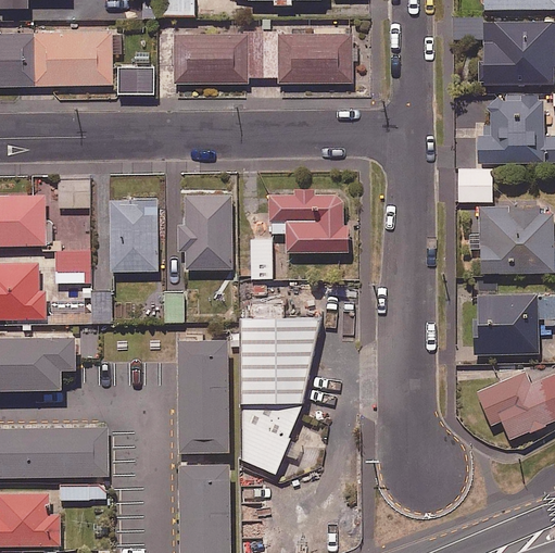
[(193,0),(155,0),(156,15),(194,15),(193,0)]
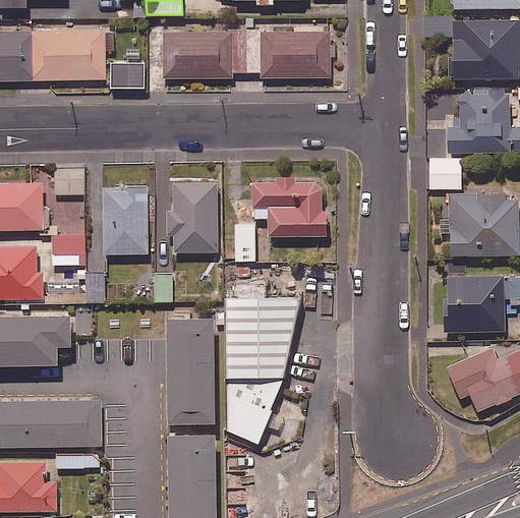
[(519,0),(451,0),(452,9),(519,7),(519,0)]
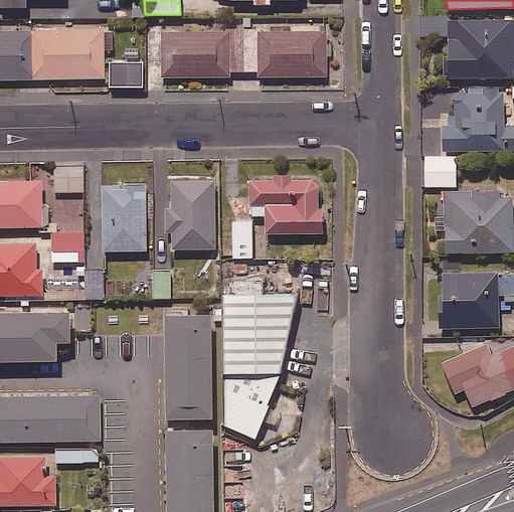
[(448,21),(448,15),(419,16),(420,38),(449,37),(448,21)]
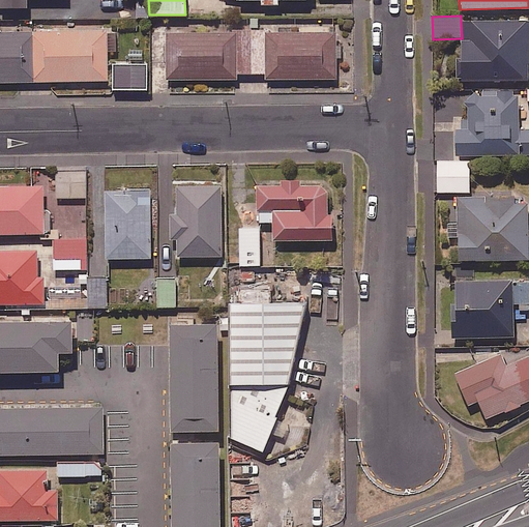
[(462,38),(462,59),(456,59),(457,81),(528,80),(528,63),(528,20),(461,22),(462,38)]
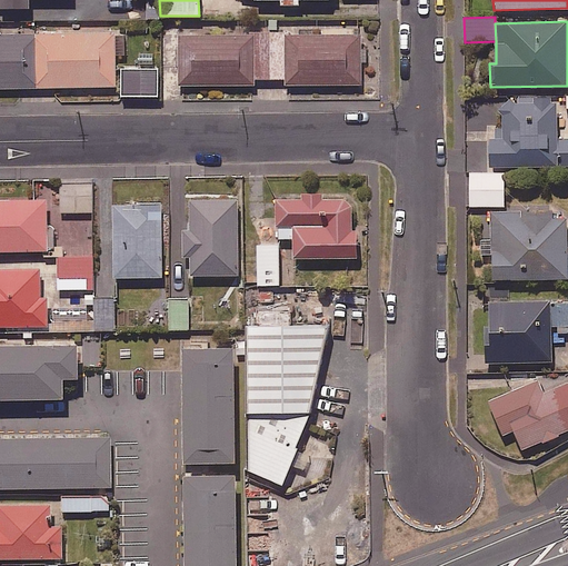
[(35,36),(36,89),(116,87),(115,32),(35,33),(35,36)]
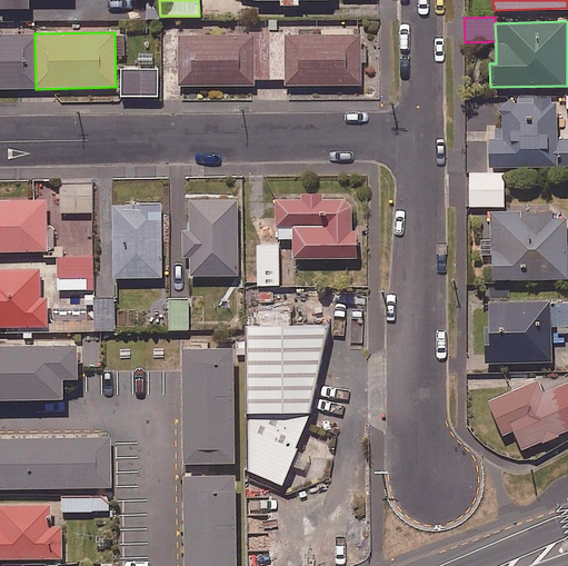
[(253,33),(179,33),(179,86),(253,86),(253,80),(269,80),(269,33),(253,33)]
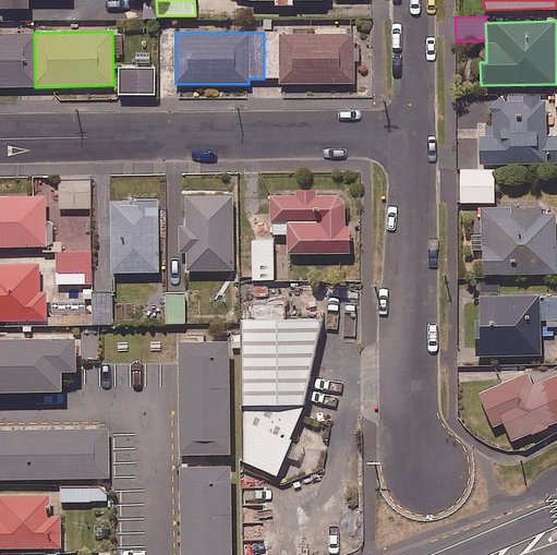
[(354,33),(280,33),(271,33),(264,33),(264,79),(280,79),(280,84),(354,84),(354,33)]
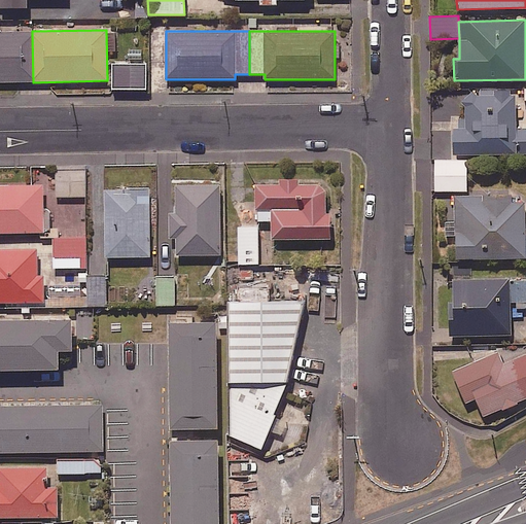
[(0,82),(33,82),(32,33),(0,33),(0,82)]
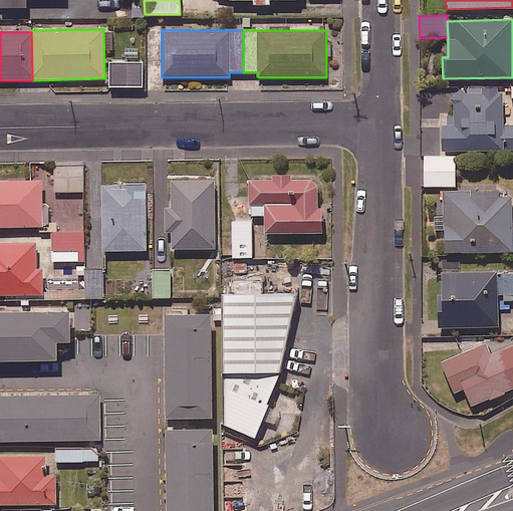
[(142,63),(109,63),(109,87),(143,87),(142,63)]
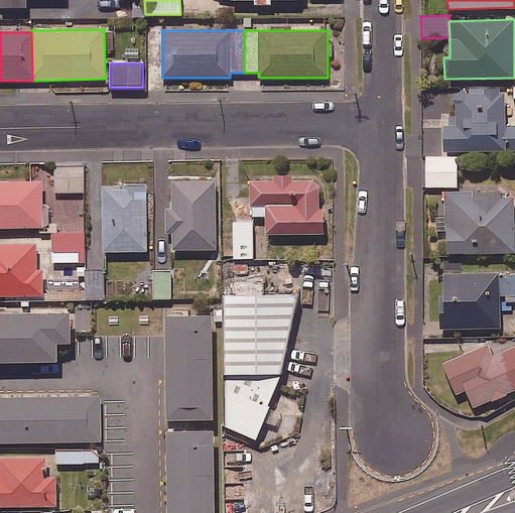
[(457,125),(442,126),(442,153),(514,150),(514,126),(506,127),(506,102),(501,102),(500,88),(456,89),(457,125)]
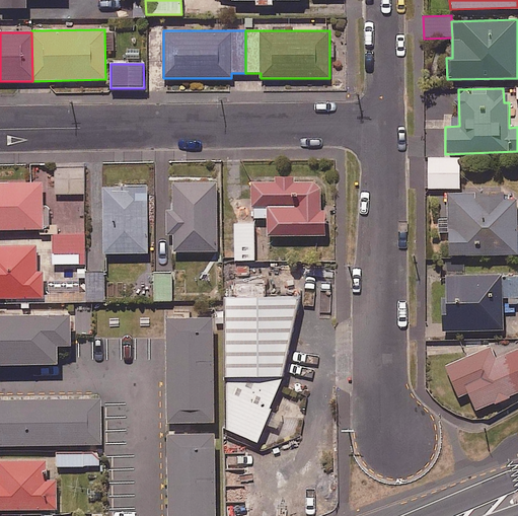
[(459,159),(429,158),(428,189),(459,190),(459,159)]
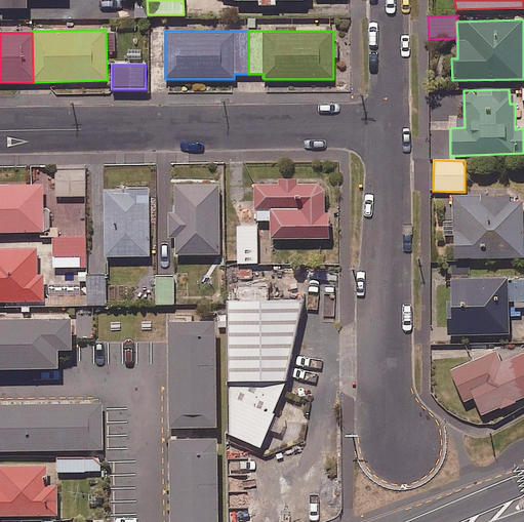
[(84,170),(55,170),(55,197),(84,197),(84,170)]
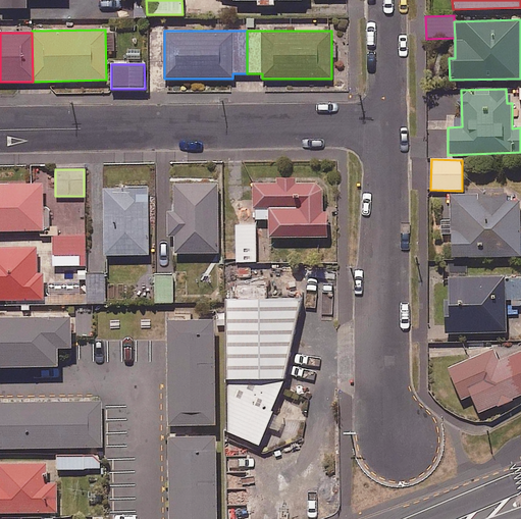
[(295,176),(276,176),(276,182),(253,183),(254,219),(269,219),(269,238),(328,236),(328,211),(322,211),(321,182),(295,182),(295,176)]
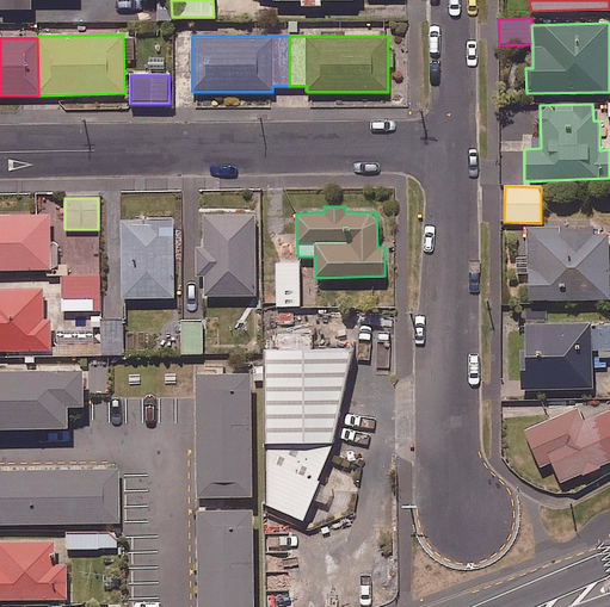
[(51,215),(0,215),(0,268),(53,268),(51,215)]
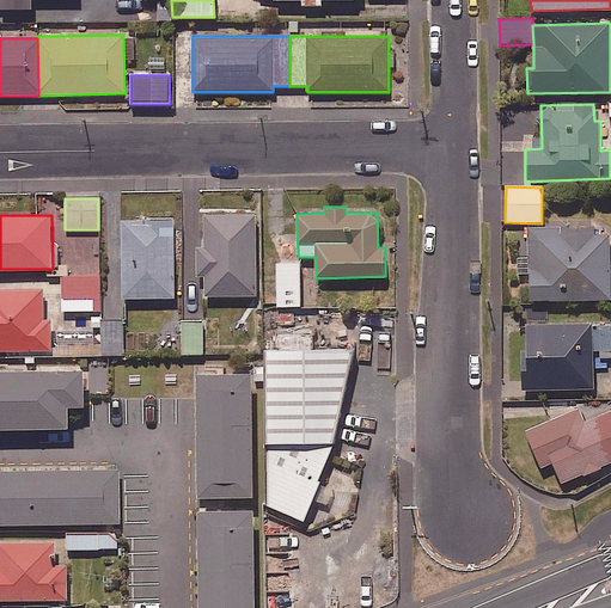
[(256,215),(203,215),(203,246),(195,246),(195,277),(203,277),(203,296),(256,296),(256,215)]
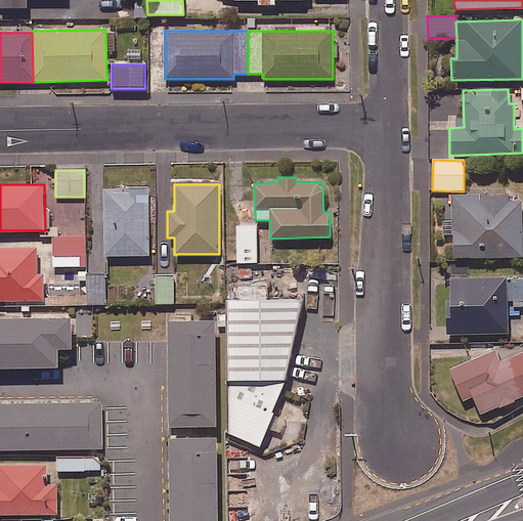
[(149,255),(147,187),(104,188),(105,256),(149,255)]
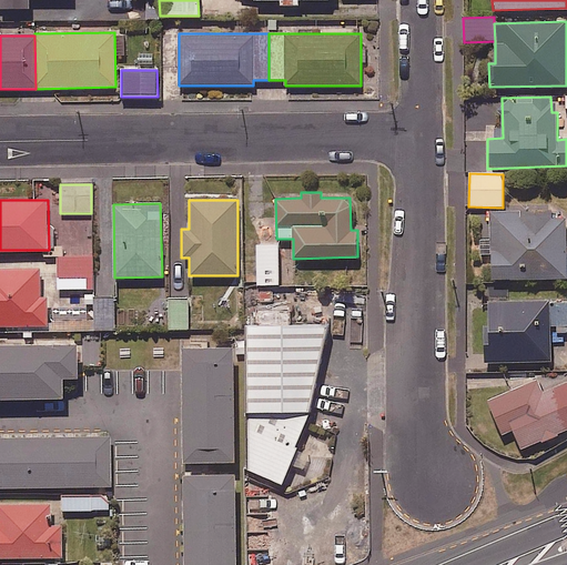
[(565,210),(490,212),(492,239),(479,239),(481,259),(492,258),(493,279),(566,276),(566,248),(565,248),(565,210)]
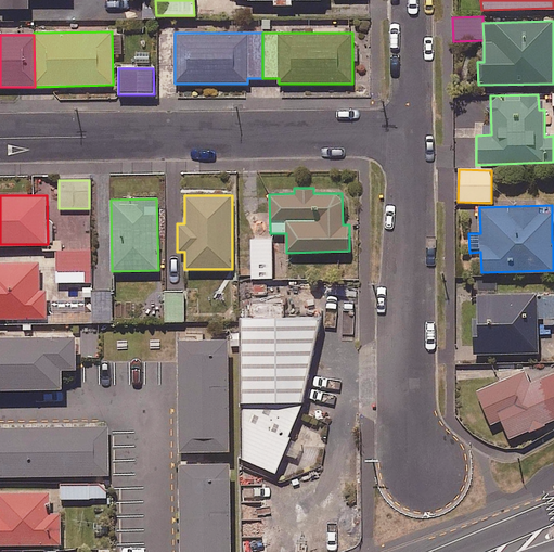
[(272,239),(252,239),(250,279),(271,279),(272,239)]
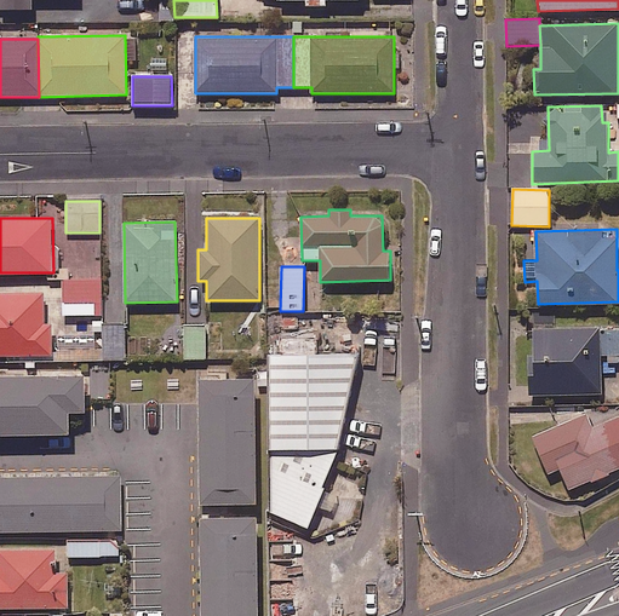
[(102,315),(99,278),(63,281),(64,317),(102,315)]
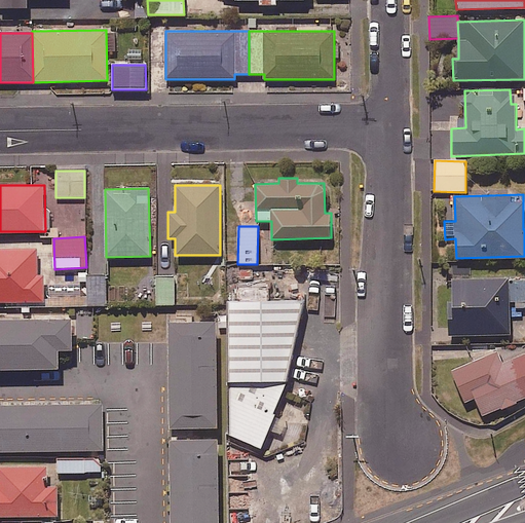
[(37,248),(0,248),(0,302),(43,302),(43,276),(37,276),(37,248)]
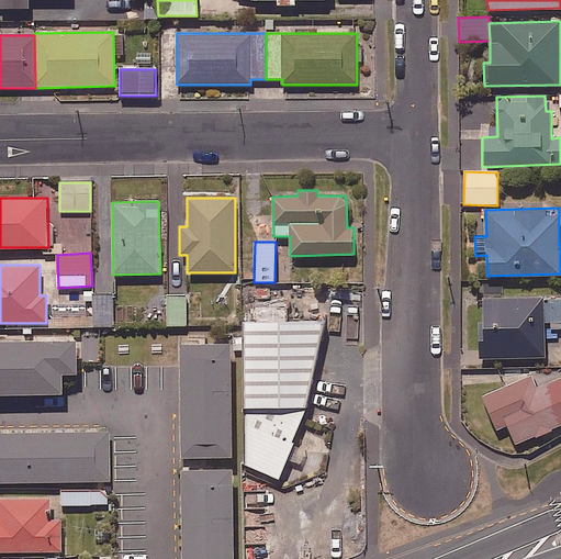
[(560,341),(560,324),(560,323),(560,298),(502,298),(502,289),(484,289),(483,357),(546,358),(546,339),(560,341)]
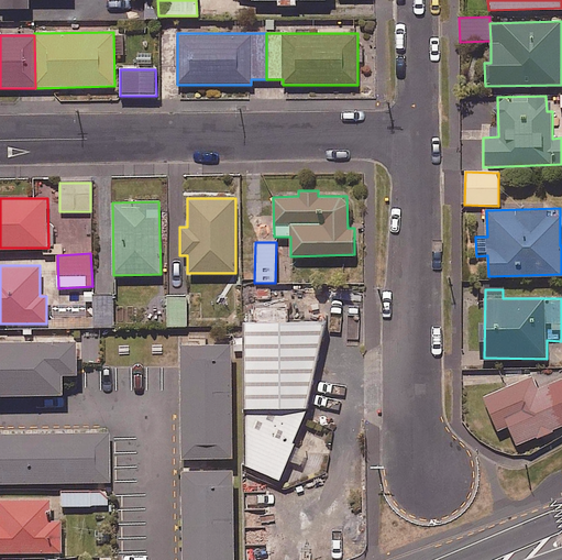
[(84,294),(84,305),(94,305),(94,329),(114,329),(113,293),(84,294)]
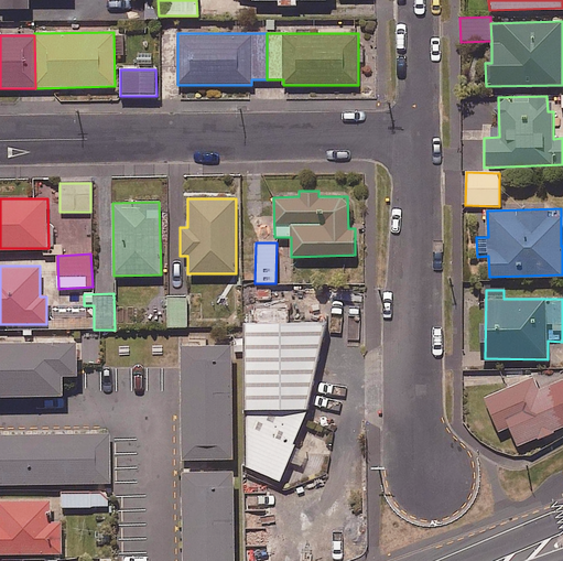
[(186,299),(168,299),(168,327),(186,327),(186,299)]
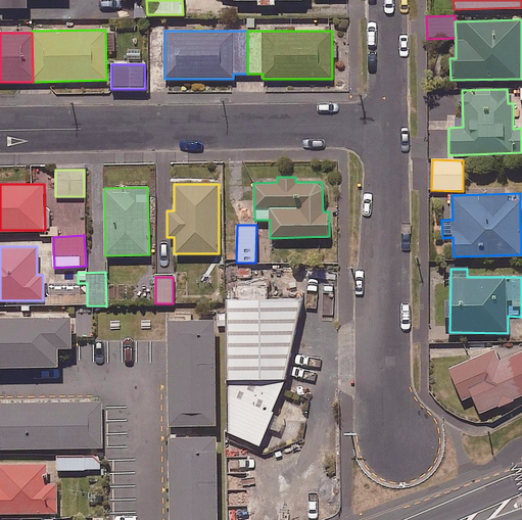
[(267,297),(267,288),(235,287),(235,297),(228,297),(228,315),(218,315),(218,327),(228,327),(226,432),(261,445),(267,429),(282,434),(287,420),(272,415),(284,380),(302,298),(267,297)]
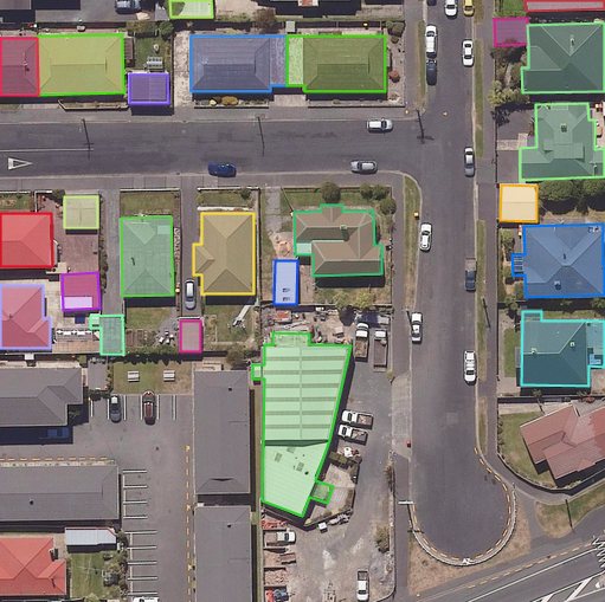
[(109,363),(0,366),(0,422),(68,422),(66,401),(110,400),(109,363)]
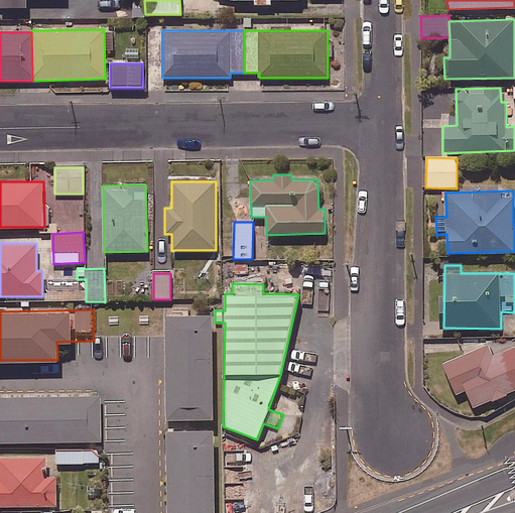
[(166,418),(214,417),(212,314),(164,315),(166,418)]
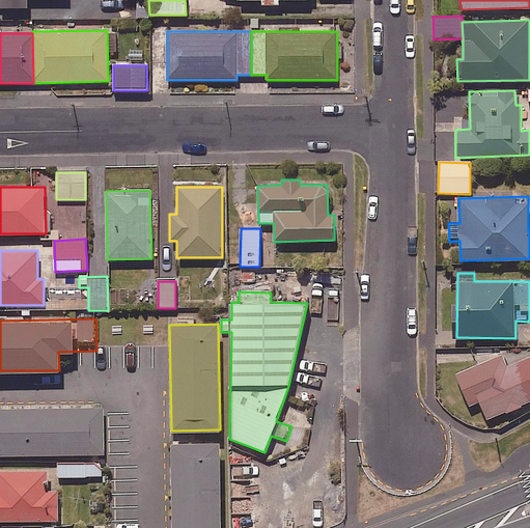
[(529,357),(507,367),(502,355),(455,376),(470,406),(479,401),(489,420),(529,401),(529,357)]
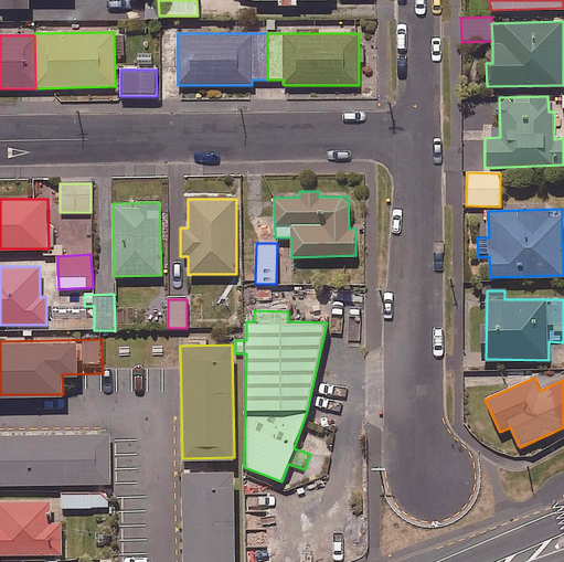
[(110,436),(0,437),(0,485),(110,485),(110,436)]
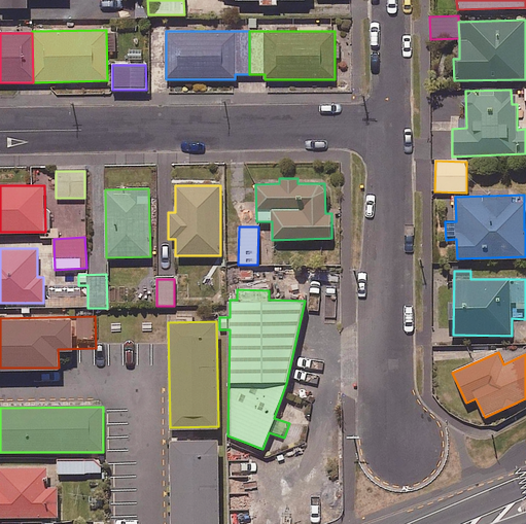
[(171,440),(172,523),(219,523),(218,439),(171,440)]
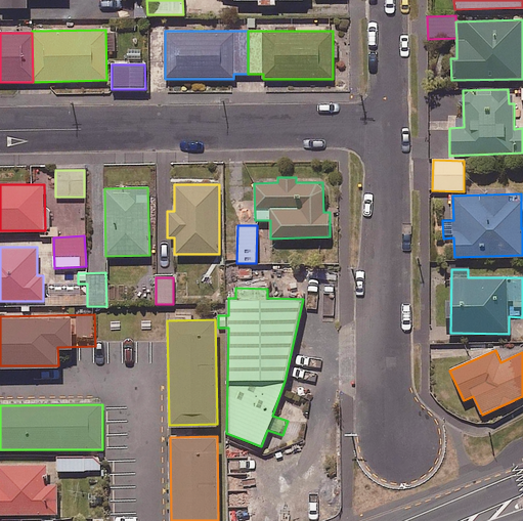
[(56,460),(57,475),(85,473),(85,471),(98,470),(98,458),(56,460)]
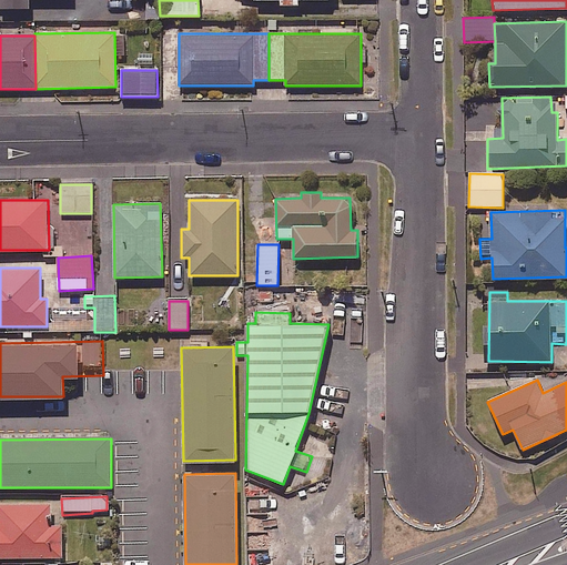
[(48,504),(0,504),(0,558),(62,557),(61,525),(49,525),(48,504)]
